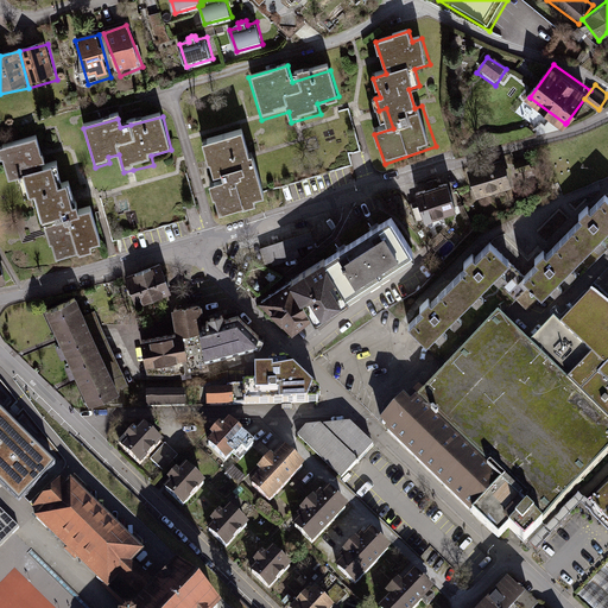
[(241,135),(207,146),(217,184),(209,187),(219,219),(268,203),(258,166),(251,169),(241,135)]
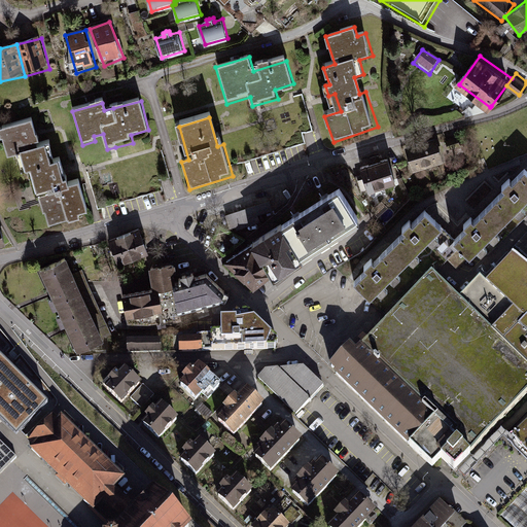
[(29,121),(1,129),(9,157),(21,153),(26,171),(32,169),(38,192),(43,210),(51,208),(54,217),(84,209),(77,183),(67,186),(59,160),(48,162),(43,143),(36,145),(29,121)]
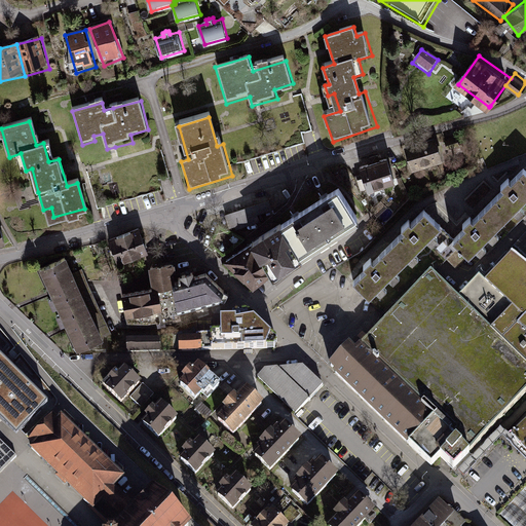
[(408,149),(415,170),(445,159),(439,140),(408,149)]
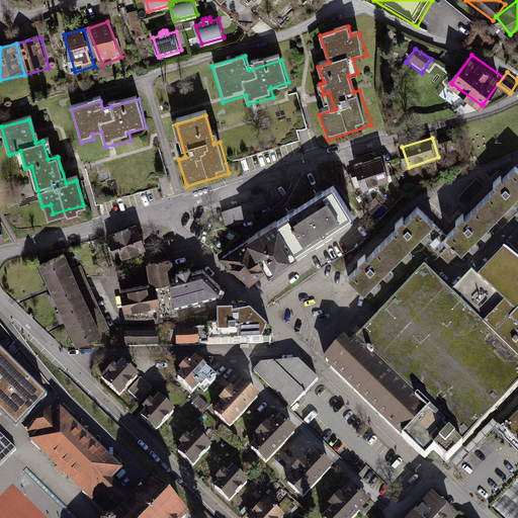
[(358,162),(364,183),(391,175),(384,154),(358,162)]
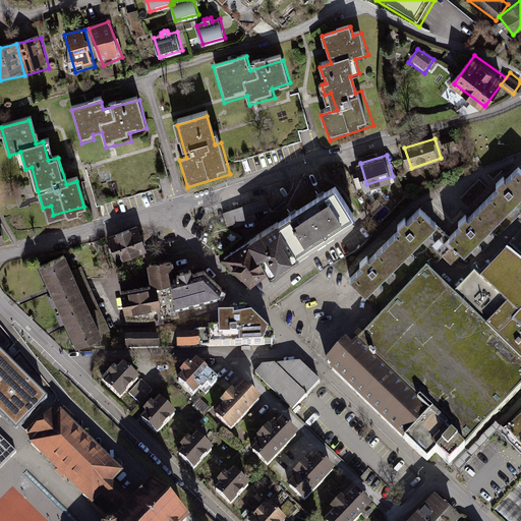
[(463,223),(452,234),(466,248),(520,192),(520,167),(519,166),(507,177),(503,173),(499,176),(495,180),(499,185),(469,215),(465,211),(462,215),(458,218),(463,223)]
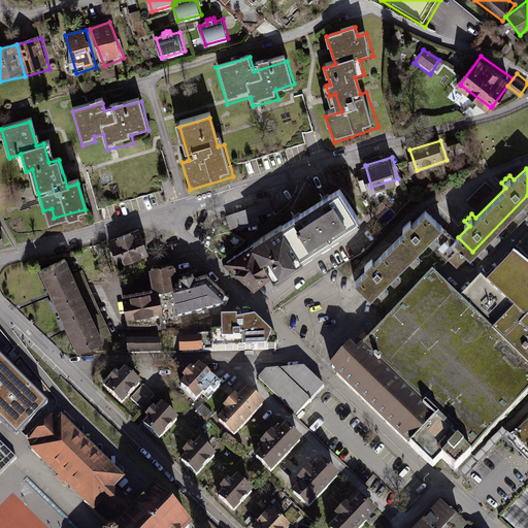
[(311,203),(333,238),(362,220),(340,185),(311,203)]
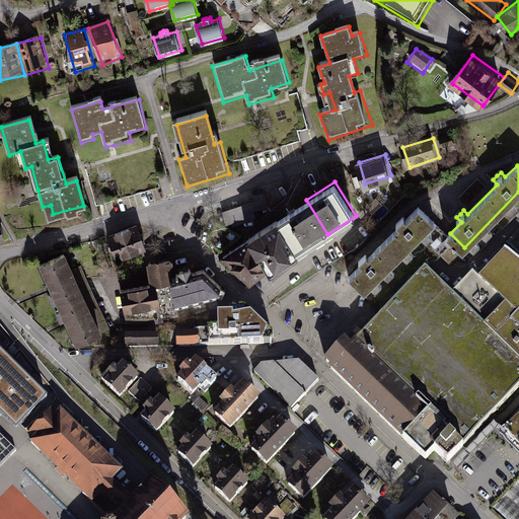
[(267,198),(224,212),(228,225),(256,216),(254,210),(270,206),(267,198)]
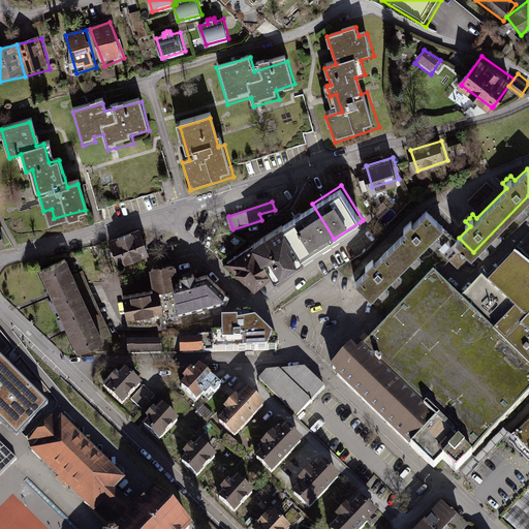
[(334,239),(312,204),(283,222),(306,256),(334,239)]
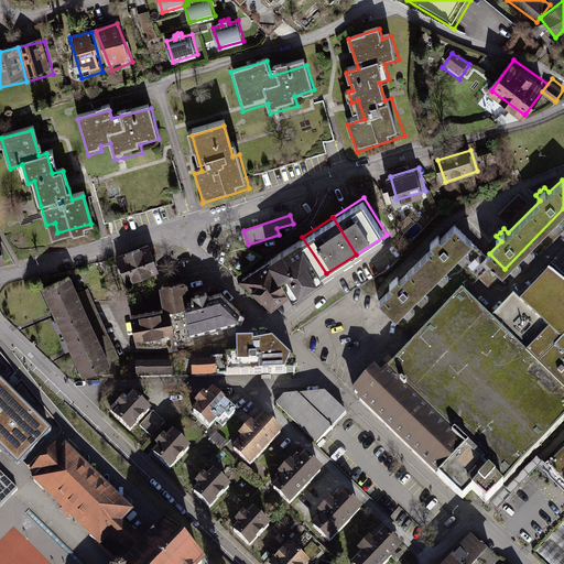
[(473,239),(457,225),(446,237),(441,230),(437,235),(433,238),(437,242),(404,278),(400,273),(397,277),(392,281),(397,285),(382,300),(399,315),(473,239)]
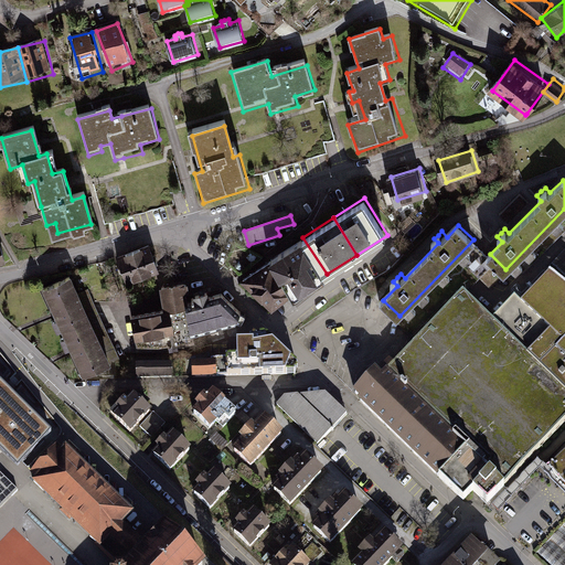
[(327,274),(302,237),(272,257),(296,294),(327,274)]
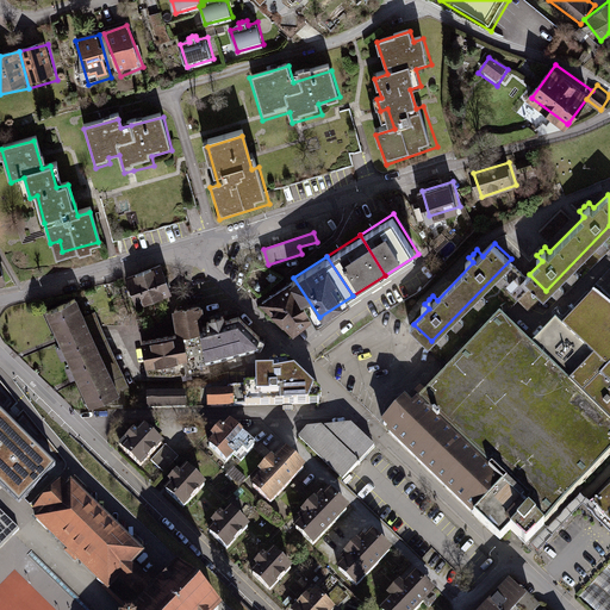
[(126,275),(136,304),(172,292),(162,263),(126,275)]
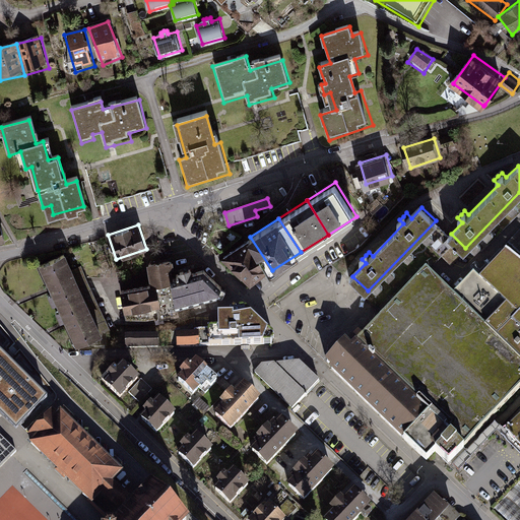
[(519,230),(508,243),(519,253),(519,230)]
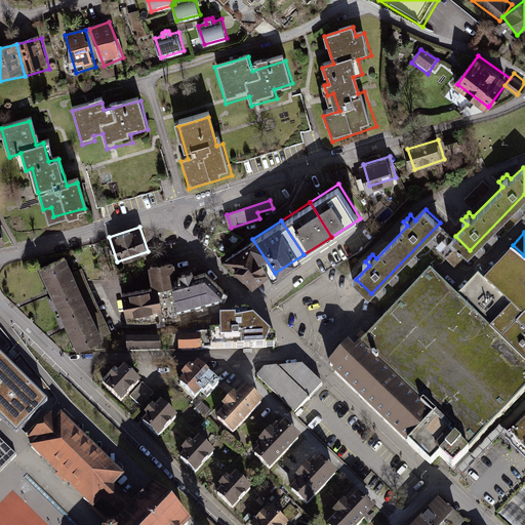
[(253,286),(275,273),(252,239),(227,259),(253,286)]
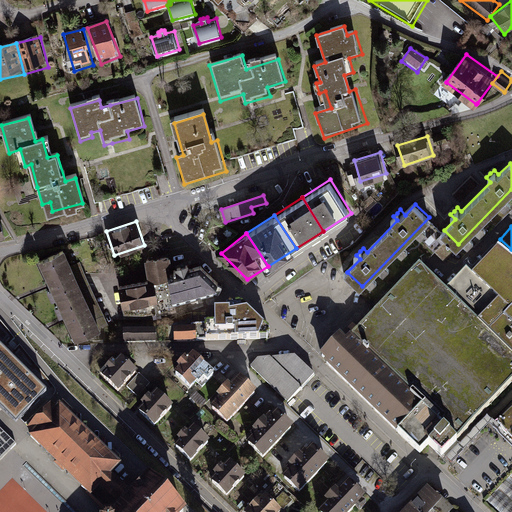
[(67,313),(78,338),(102,327),(65,245),(41,255),(52,280),(67,313)]
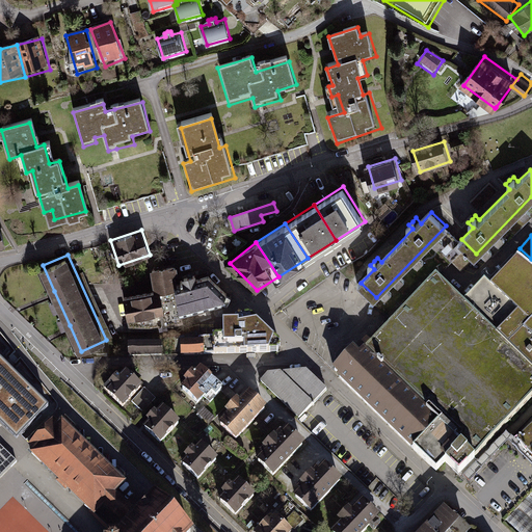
[(123,296),(129,325),(177,318),(234,298),(212,274),(181,285),(178,264),(153,268),(157,291),(123,296)]
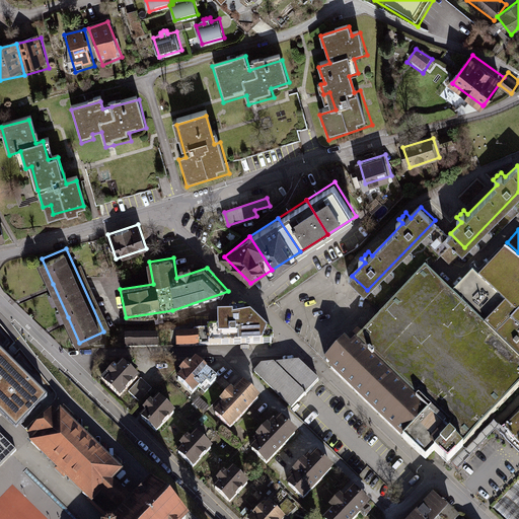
[(418,260),(325,364),(429,455),(434,449),(456,469),(484,439),(479,423),(513,385),(500,374),(497,378),(482,365),(484,374),(469,377),(464,373),(456,382),(461,383),(459,391),(450,393),(436,381),(437,378),(438,378),(434,375),(427,346),(458,339),(456,341),(463,368),(472,357),(478,317),(426,271),(428,269),(418,260)]
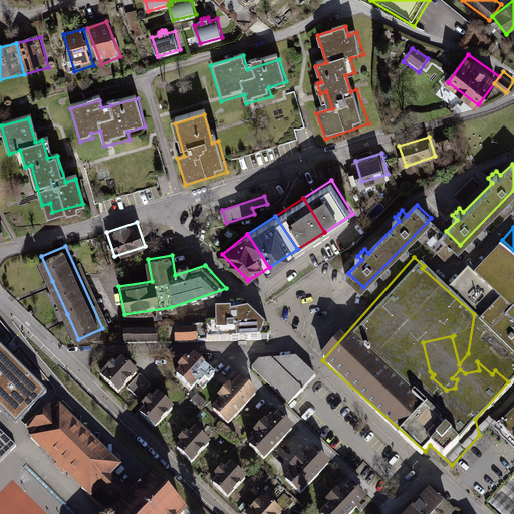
[(460,273),(451,284),(462,294),(471,283),(460,273)]
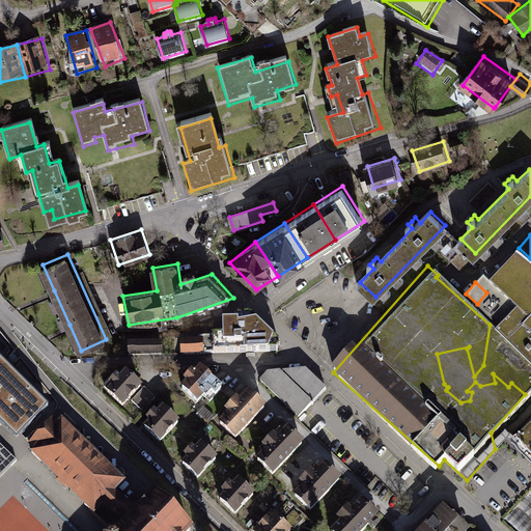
[(269,350),(274,337),(256,320),(239,324),(239,320),(222,320),(222,331),(213,331),(213,336),(198,337),(198,340),(180,340),(180,354),(203,354),(203,353),(214,353),(214,352),(269,350)]
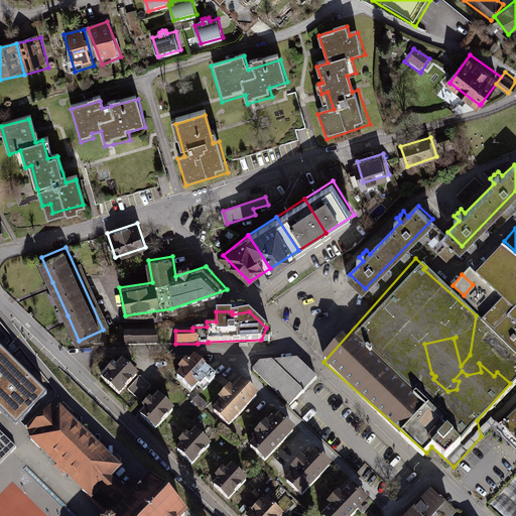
[(126,331),(126,346),(158,346),(158,331),(126,331)]
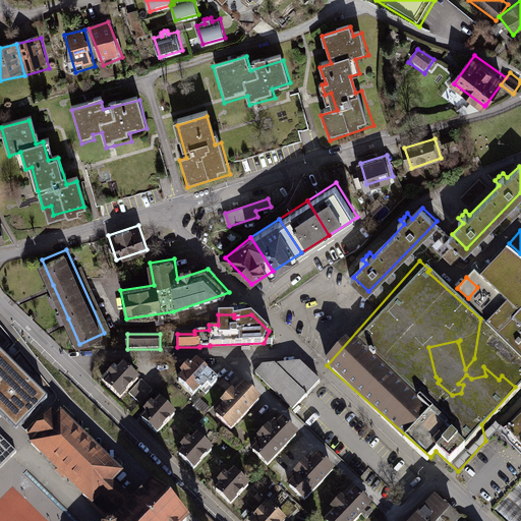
[(0,414),(16,430),(48,399),(0,352),(0,414)]
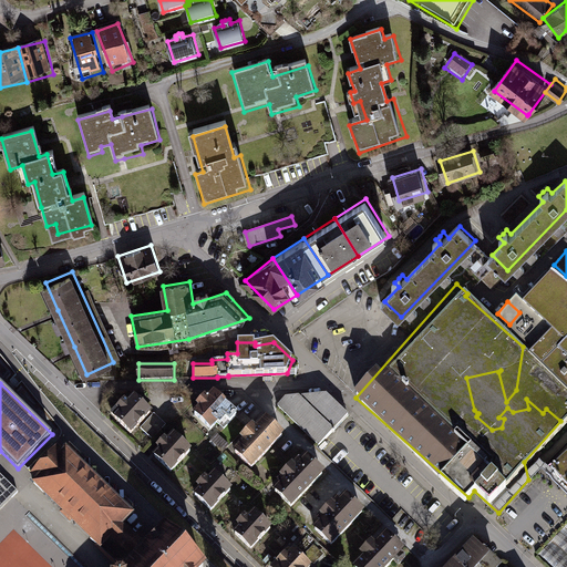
[(279,405),(321,445),(350,416),(325,392),(289,394),(279,405)]
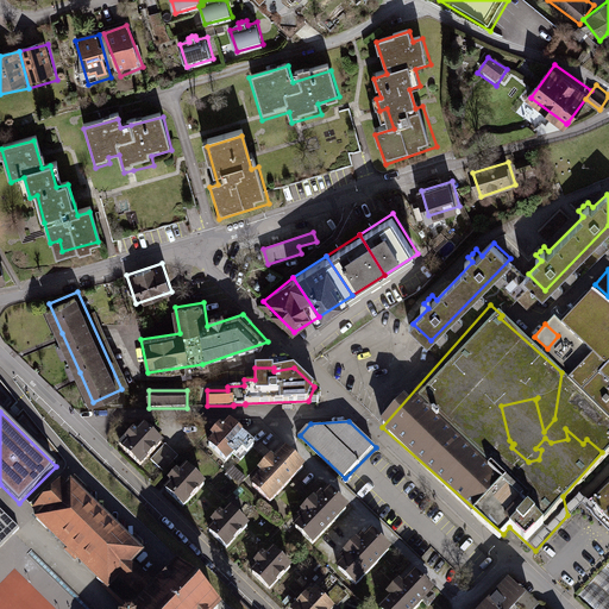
[(236,468),(255,446),(232,425),(212,446),(236,468)]
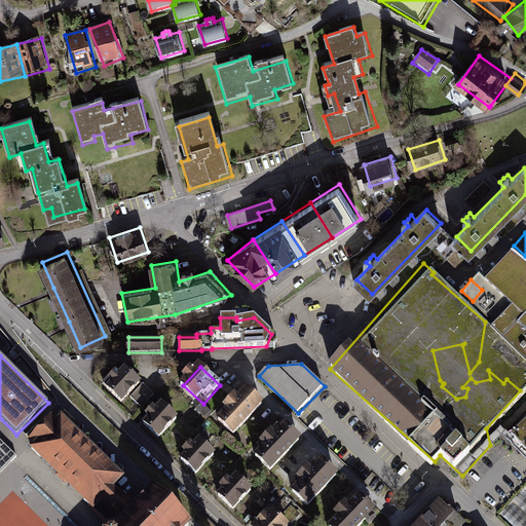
[(126,368),(108,387),(122,402),(141,382),(126,368)]
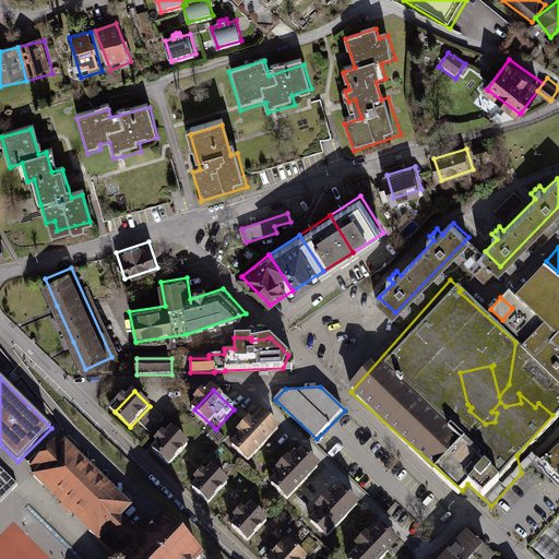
[(140,420),(151,431),(165,418),(153,406),(140,420)]
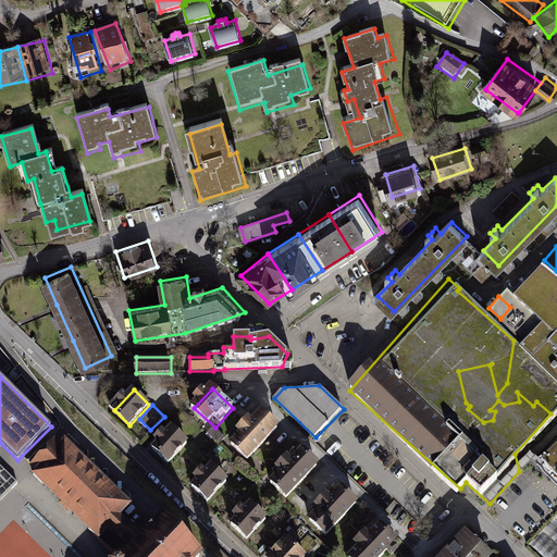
[(263,422),(234,454),(250,468),(279,437),(263,422)]
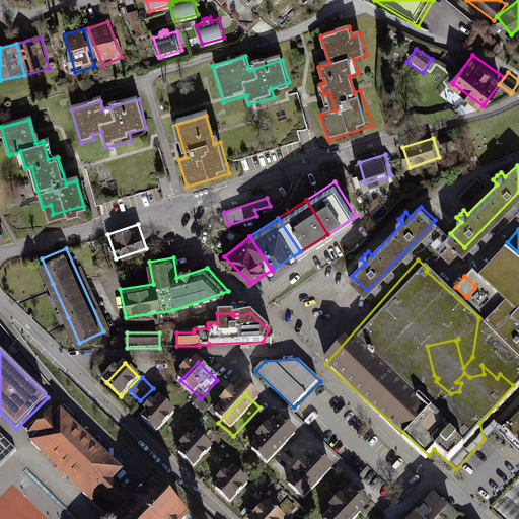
[(161,397),(143,417),(158,430),(175,411),(161,397)]
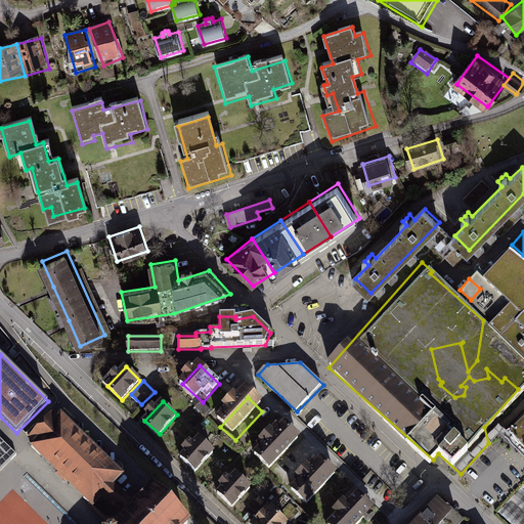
[(108,520),(129,500),(113,485),(125,473),(116,465),(113,468),(70,425),(73,422),(63,413),(58,420),(53,415),(30,438),(35,443),(31,446),(40,455),(41,454),(84,496),(83,497),(92,507),(93,506),(97,510),(97,511),(98,512),(99,511),(102,515),(105,518),(104,519),(105,520),(107,519),(108,520)]
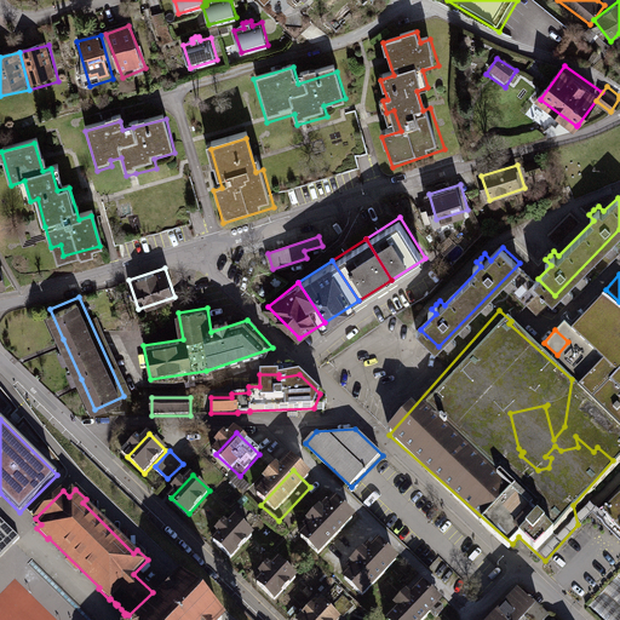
[(619,497),(602,516),(619,533),(619,497)]
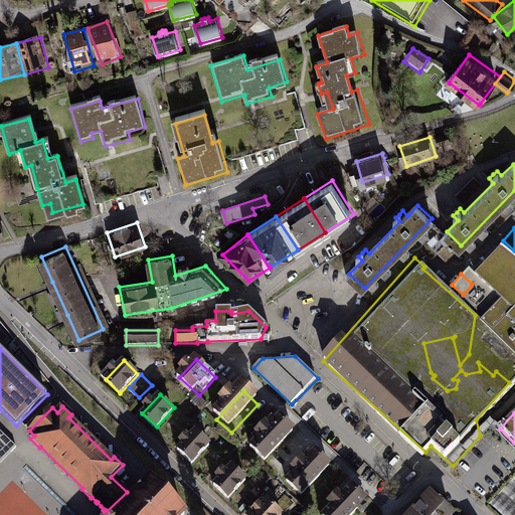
[(278,419),(251,449),(266,462),(293,433),(278,419)]
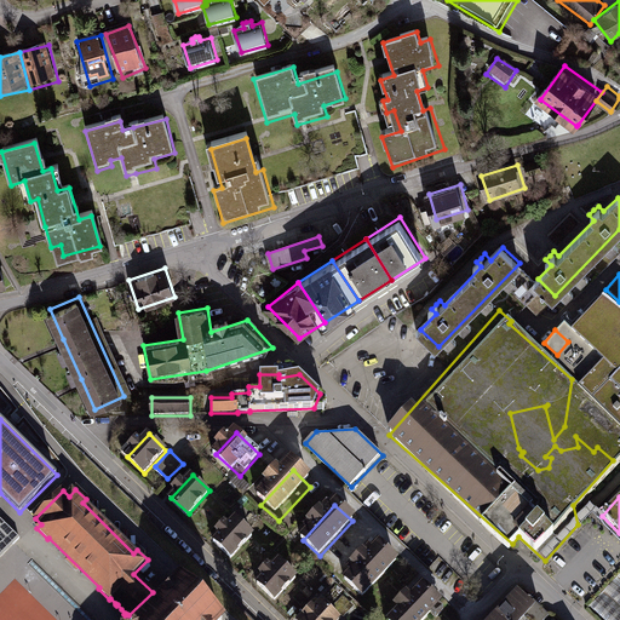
[(236,518),(216,541),(233,557),(254,534),(236,518)]
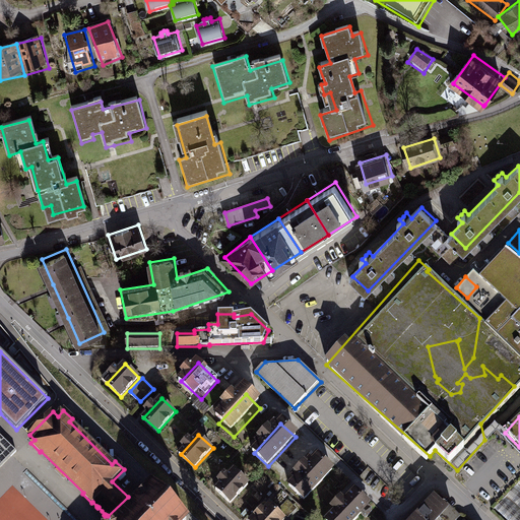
[(81,519),(1,440),(0,441),(0,519),(81,519)]
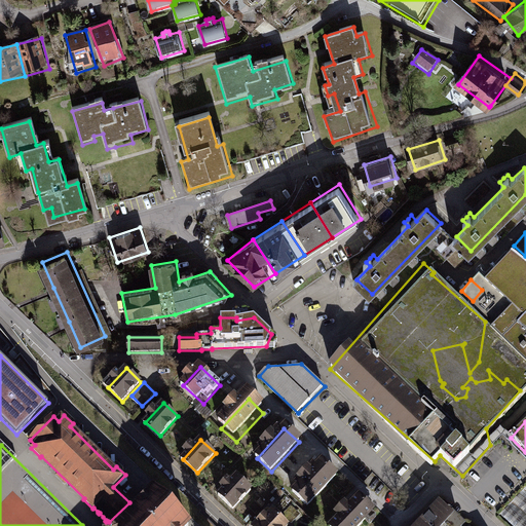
[(323,468),(295,498),(309,512),(337,482),(323,468)]
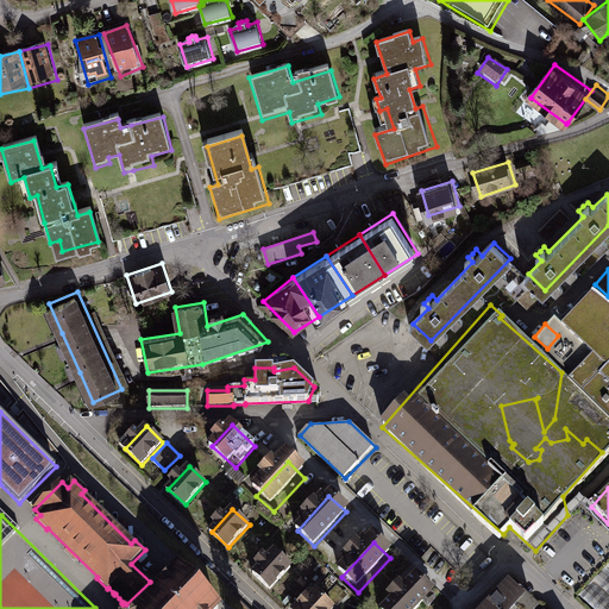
[(276,558),(255,579),(272,596),(293,573),(276,558)]
